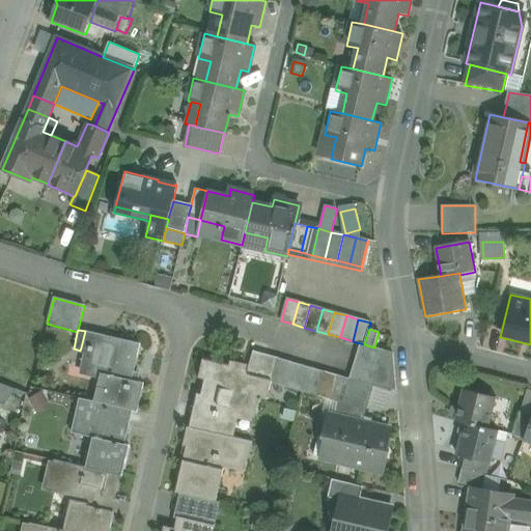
[(141,344),(85,331),(81,347),(83,348),(98,352),(92,372),(100,374),(99,379),(93,401),(137,412),(144,382),(133,380),(141,344)]
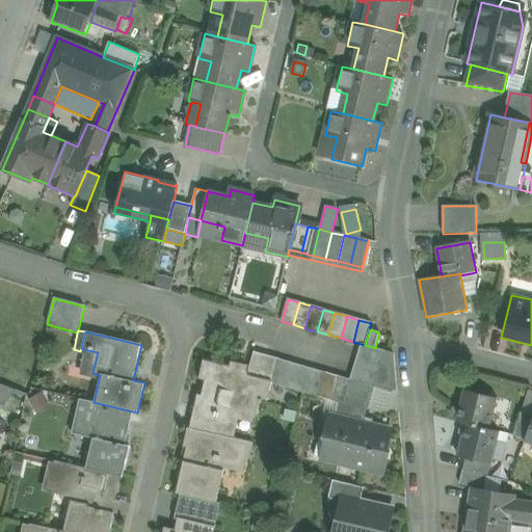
[(365,345),(361,344),(357,356),(381,363),(384,351),(375,348),(365,345)]
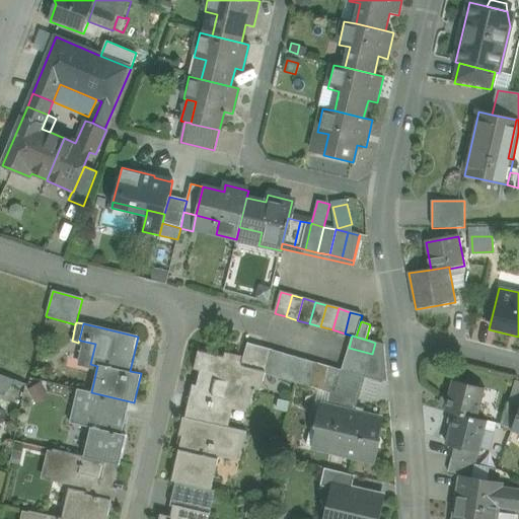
[(76,365),(96,370),(97,366),(90,364),(95,344),(81,341),(76,365)]
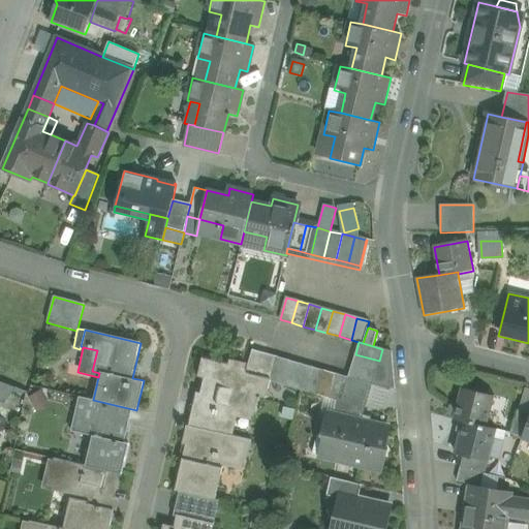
[(391,351),(382,349),(379,361),(375,373),(372,384),(390,391),(391,351)]
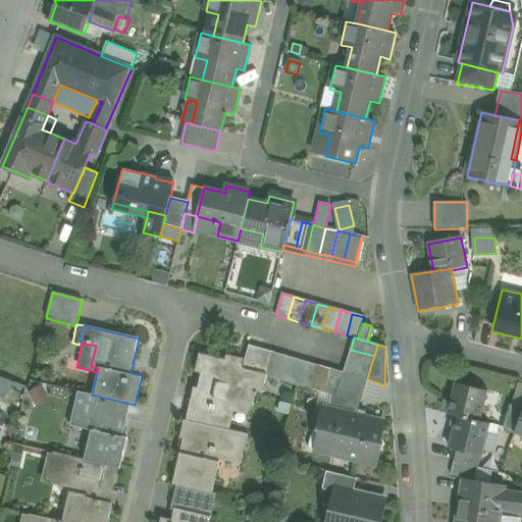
[(250,346),(243,366),(244,366),(243,370),(255,372),(261,349),(250,346)]
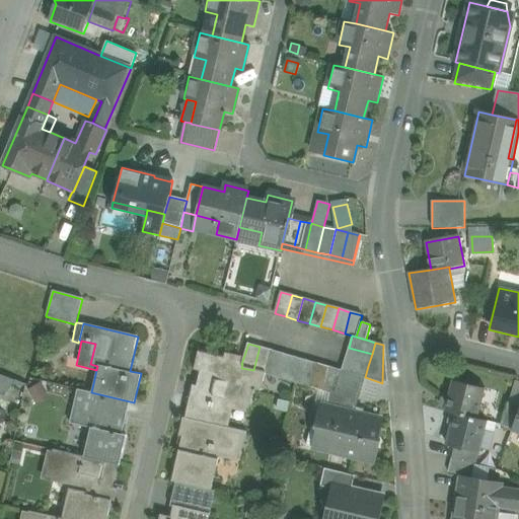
[(260,347),(253,370),(265,373),(272,351),(260,347)]
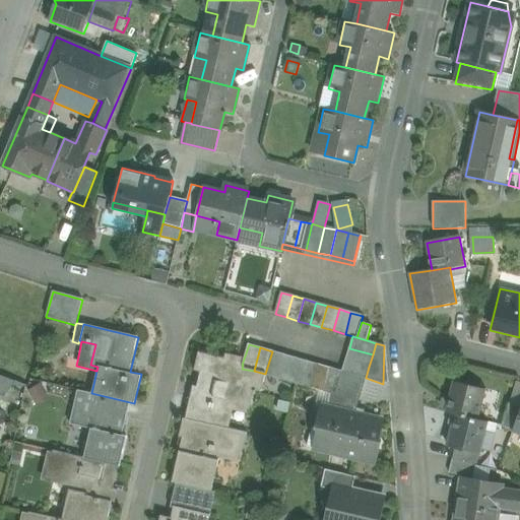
[(373,354),(349,348),(345,360),(369,367),(373,354)]
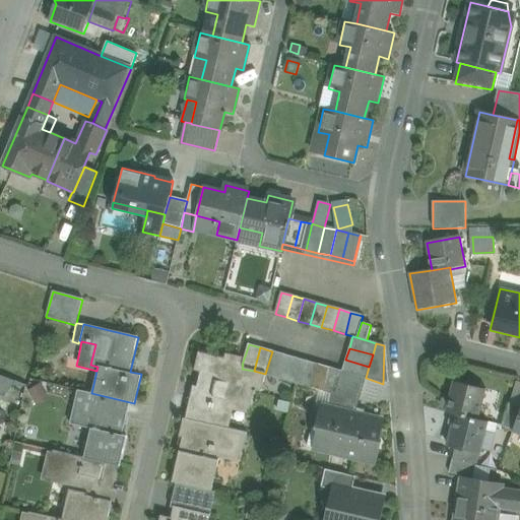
[(296,358),(272,351),(265,374),(265,375),(288,382),(296,358)]
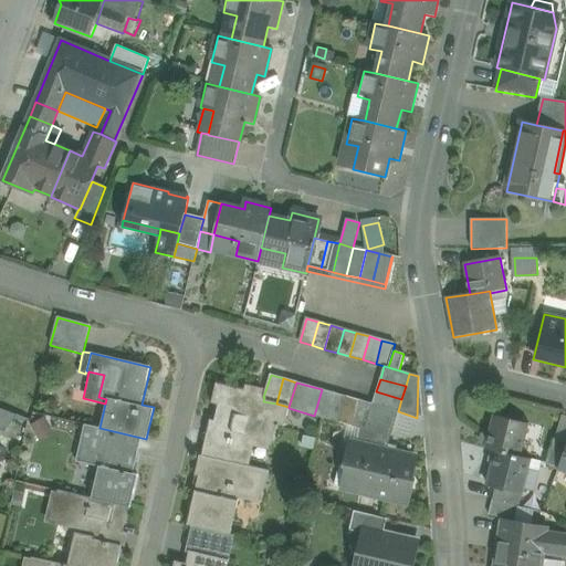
[(244,390),(216,384),(211,402),(236,408),(234,415),(278,425),(285,427),(289,408),(289,407),(276,404),(263,401),(264,397),(263,397),(244,392),(244,390)]
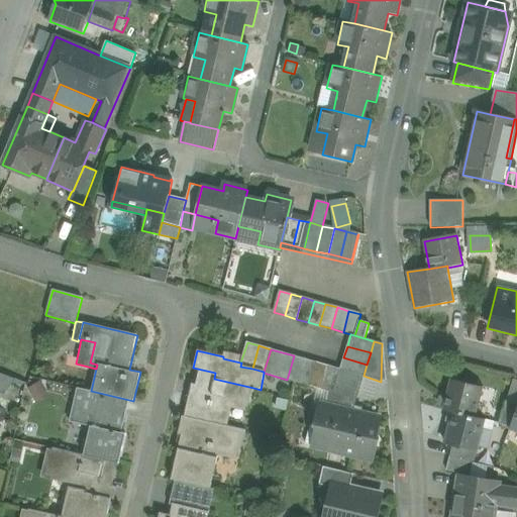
[(294,355),(287,380),(299,383),(305,358),(294,355)]
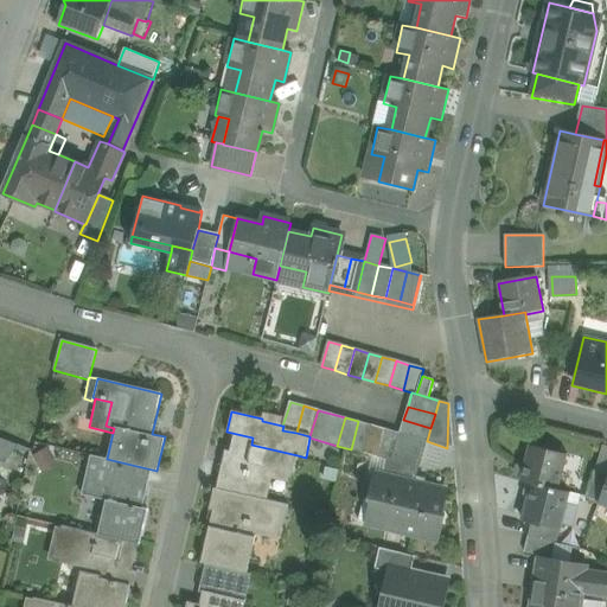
[(430,428),(403,420),(400,434),(427,441),(430,428)]
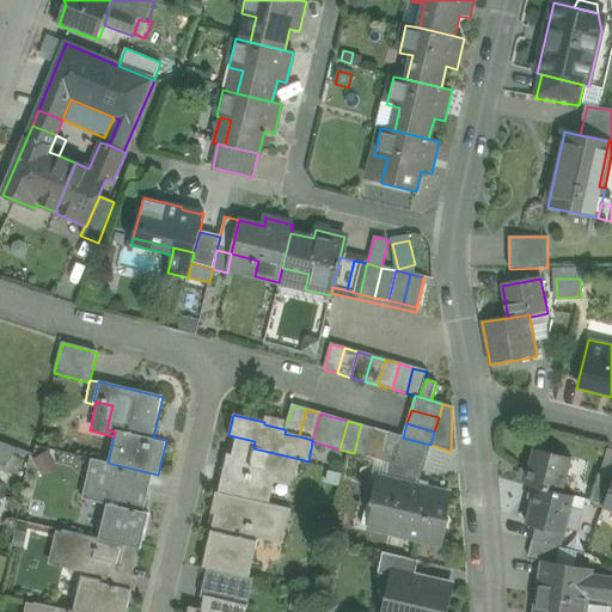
[(375,429),(361,424),(354,453),(367,458),(375,429)]
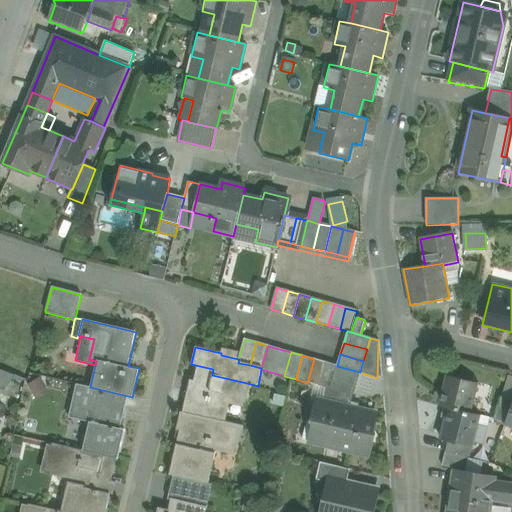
[(325,362),(314,359),(307,383),(319,386),(325,362)]
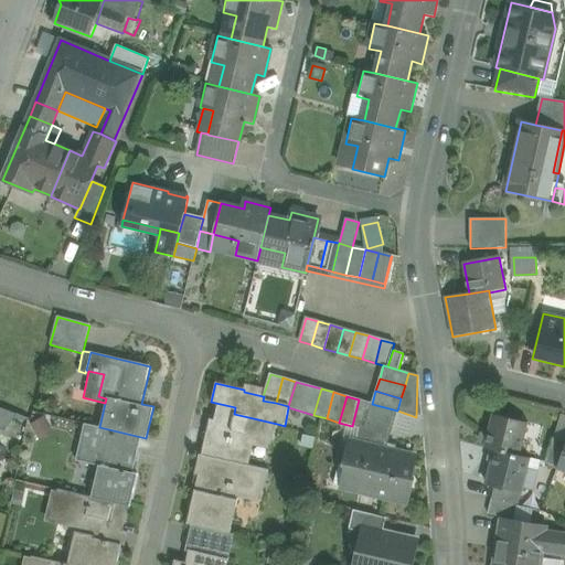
[(372,404),(359,400),(352,426),(359,428),(360,428),(364,429),(372,404)]
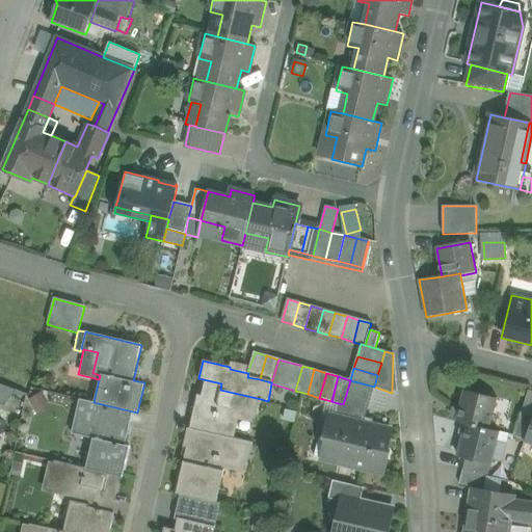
[(221,383),(198,378),(198,379),(206,380),(202,396),(205,396),(202,408),(194,407),(189,428),(229,437),(234,414),(256,419),(261,399),(220,390),(221,383)]
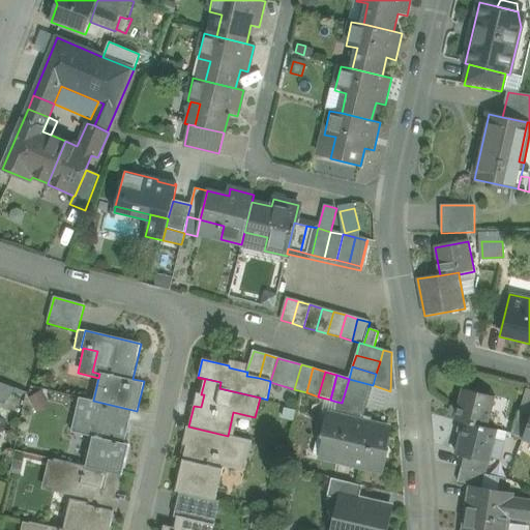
[(373,385),(349,379),(342,403),(337,402),(336,402),(334,414),(362,421),(373,385)]
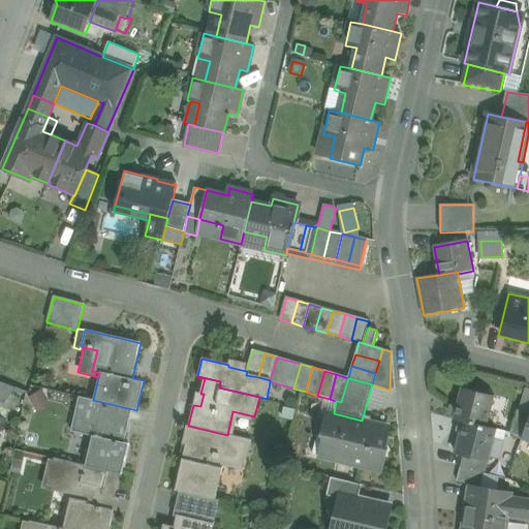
[(0,381),(0,395),(11,400),(16,389),(0,381)]
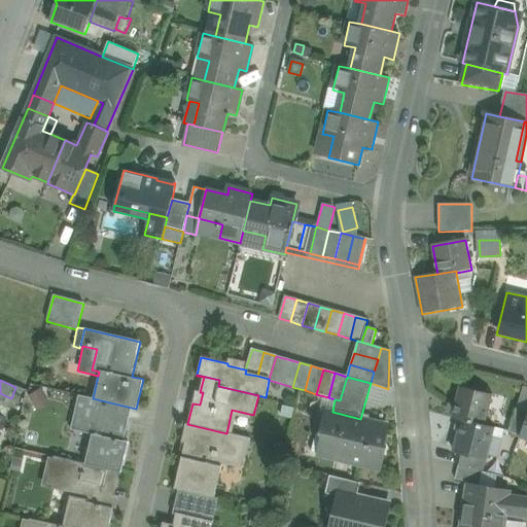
[(493,394),(460,386),(452,419),(461,421),(485,426),(493,394)]
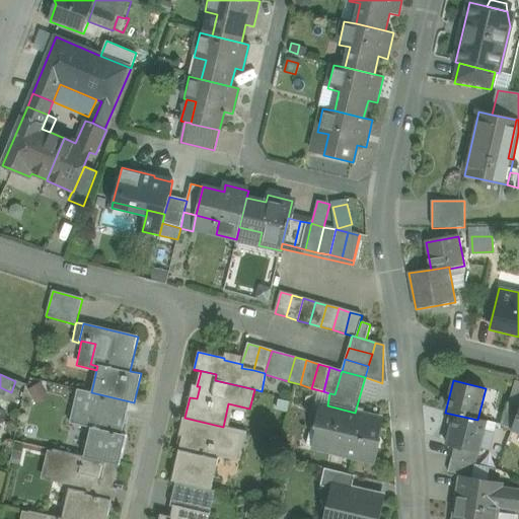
[(518,383),(516,382),(509,400),(518,404),(518,383)]
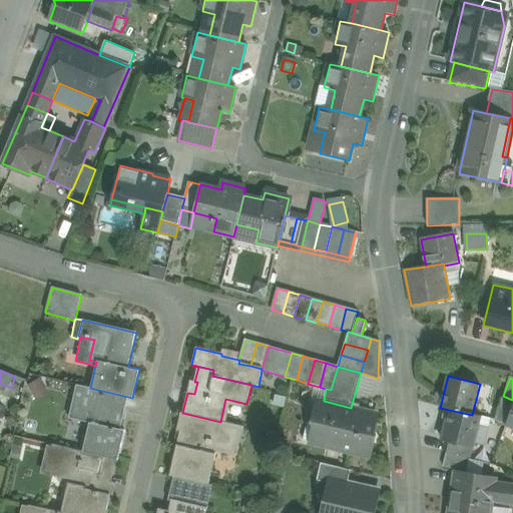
[(37,382),(30,389),(37,395),(43,389),(37,382)]
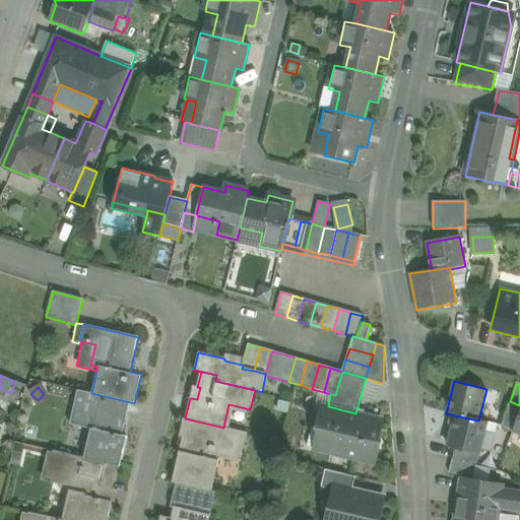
[(134,403),(91,393),(77,390),(72,415),(83,418),(91,428),(90,429),(83,458),(120,466),(127,437),(122,436),(129,404),(134,405),(134,403)]
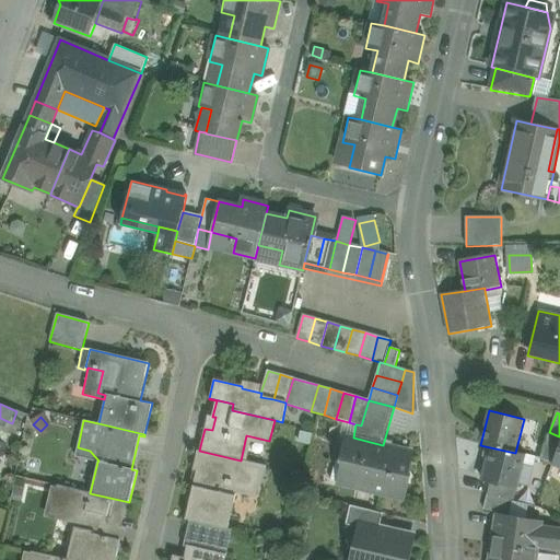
[(559,442),(559,436),(549,432),(539,459),(552,463),(559,442)]
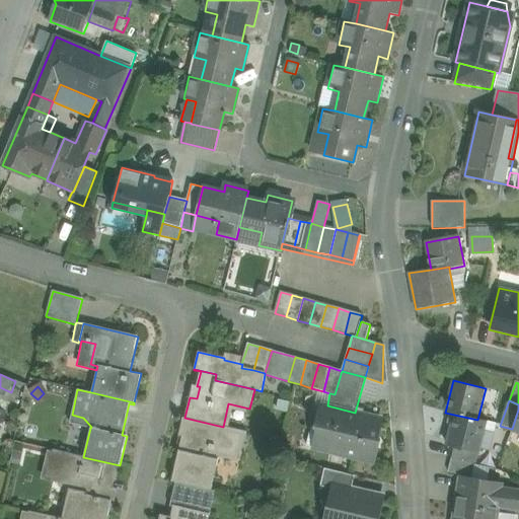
[(327,405),(320,404),(314,428),(322,430),(317,450),(375,463),(380,441),(373,439),(378,418),(327,405)]
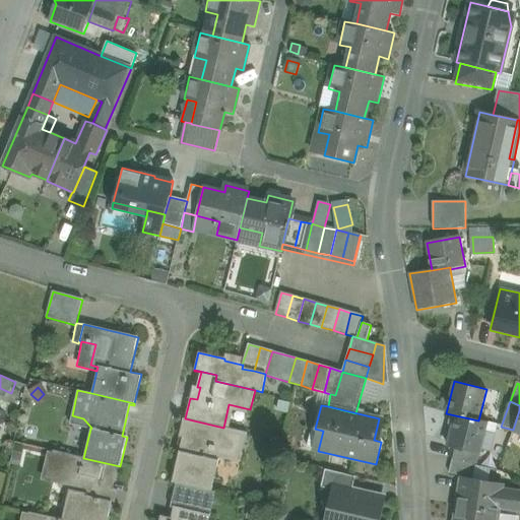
[(70,425),(90,429),(91,428),(83,418),(72,415),(70,425)]
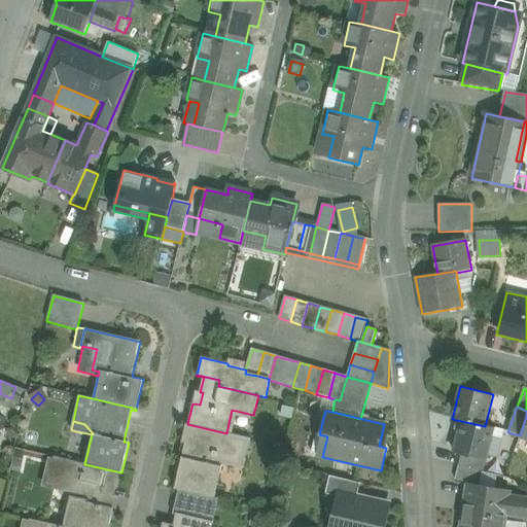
[(485,426),(461,421),(454,451),(486,459),(494,428),(485,426)]
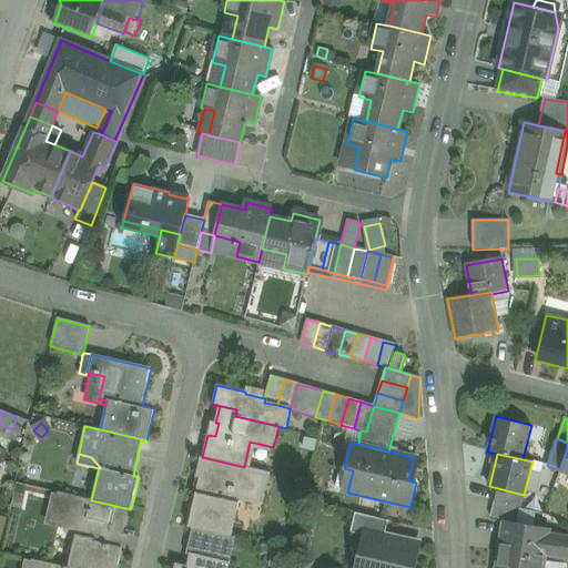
[(244,467),(202,457),(198,476),(204,478),(200,497),(196,496),(190,527),(194,528),(232,537),(241,503),(236,501),(239,492),(265,498),(271,473),(244,467)]
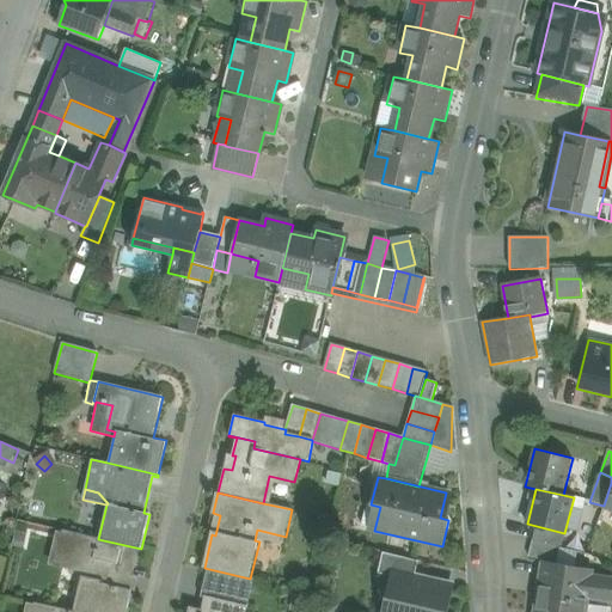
[(564,533),(536,526),(532,540),(561,548),(564,533)]
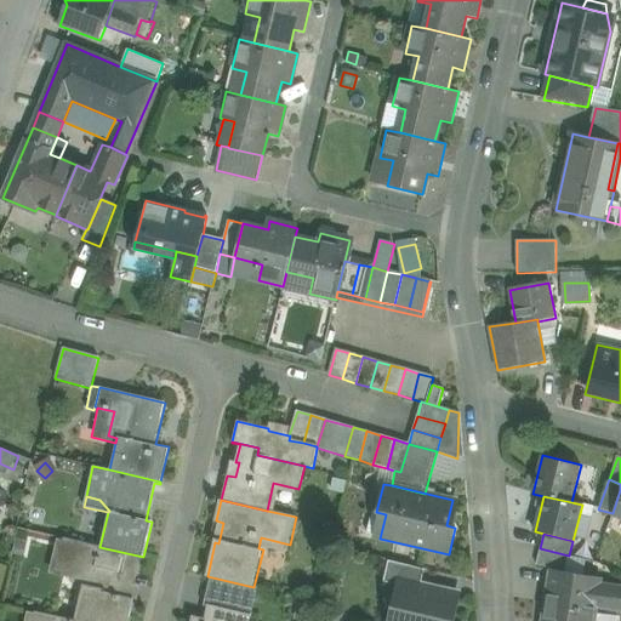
[(100,547),(66,540),(60,564),(98,574),(95,587),(84,585),(80,604),(85,605),(81,620),(77,620),(75,620),(127,620),(130,616),(135,599),(127,598),(131,585),(135,585),(140,558),(142,559),(143,557),(100,547)]
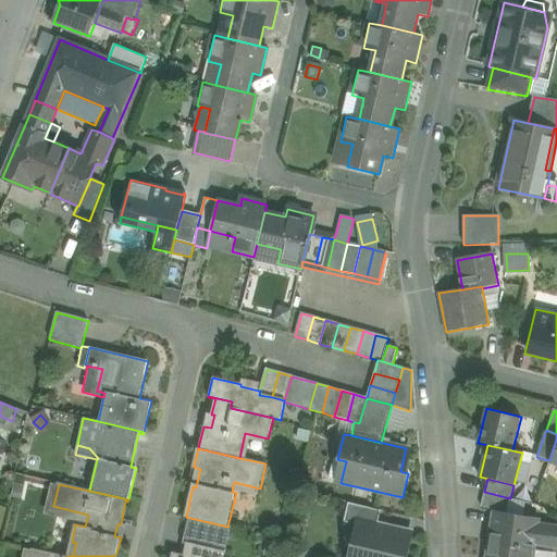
[(510,498),(484,492),(481,507),(507,514),(510,498)]
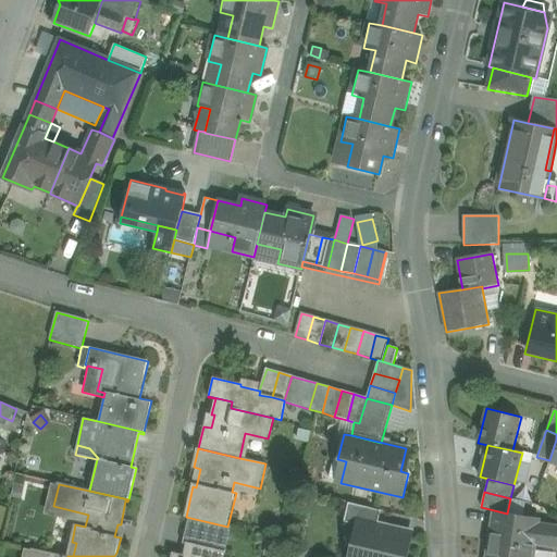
[(399,556),(406,534),(376,528),(380,510),(348,504),(345,521),(360,524),(353,556),(399,556)]
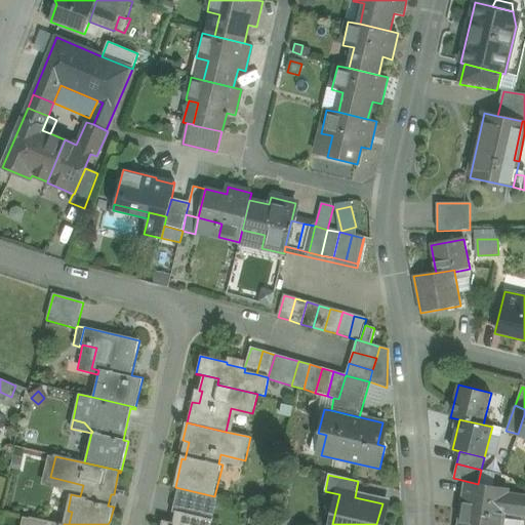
[(478,484),(463,482),(457,524),(502,524),(505,519),(505,514),(524,517),(524,498),(519,495),(508,494),(509,490),(478,484)]
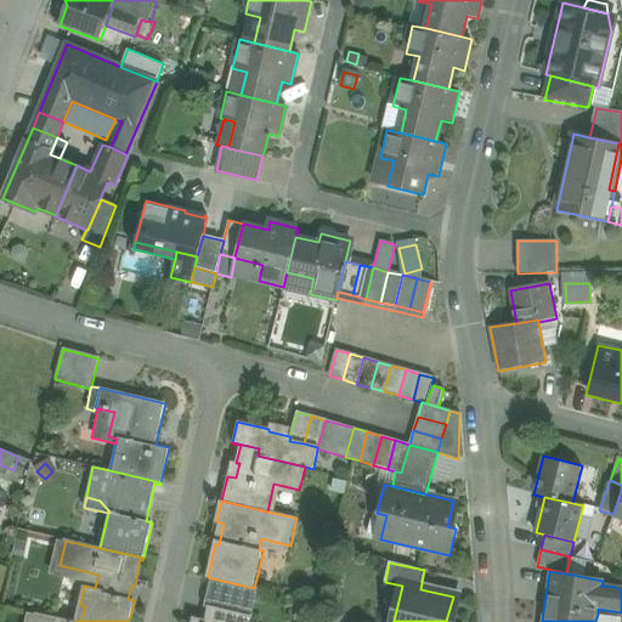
[(254,588),(213,578),(205,609),(208,609),(208,606),(252,616),(258,588),(254,588)]
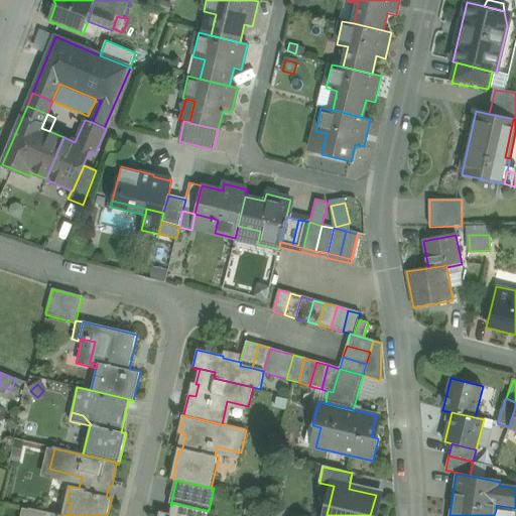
[(209,511),(172,503),(172,505),(169,514),(160,512),(159,515),(209,515),(210,511),(209,511)]
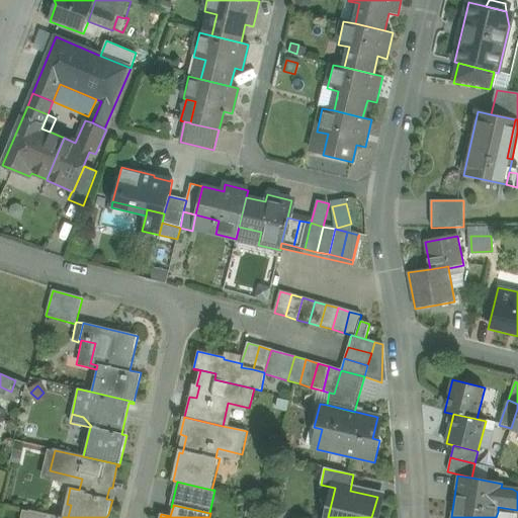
All buildings are outlined.
